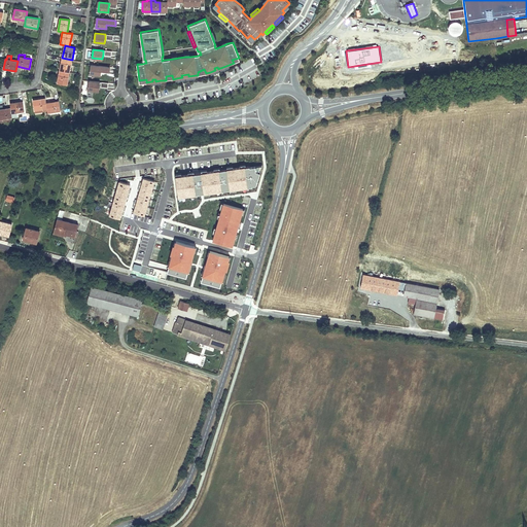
[(72,60),(62,58),(60,70),(69,72),(72,60)]
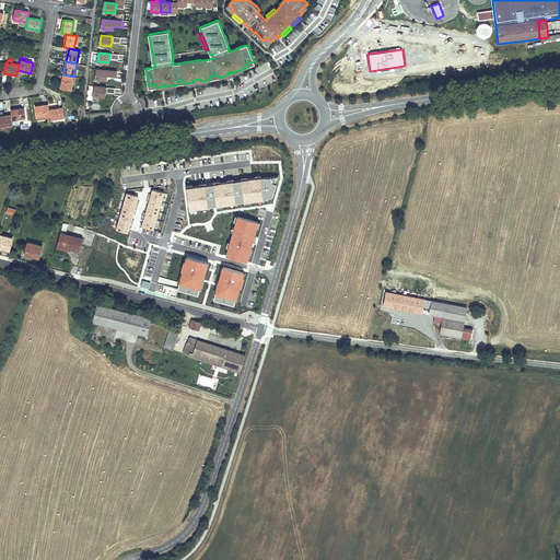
[(117,72),(96,70),(95,80),(106,81),(107,77),(116,78),(117,72)]
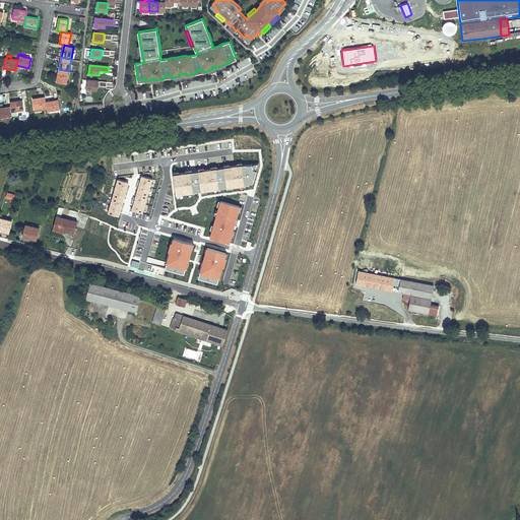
[(68,71),(59,69),(57,82),(66,83),(68,71)]
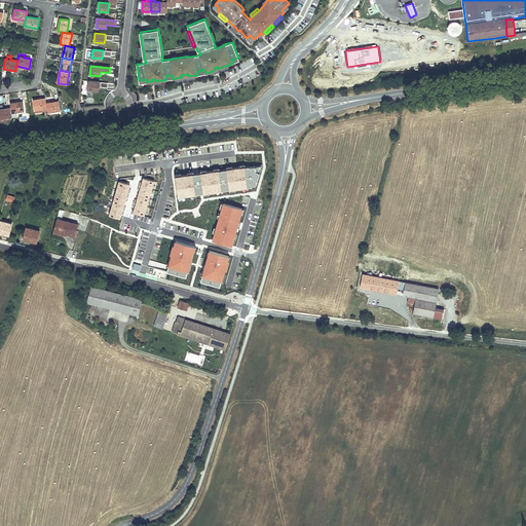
[(99,83),(88,82),(87,90),(99,91),(99,87),(99,83)]
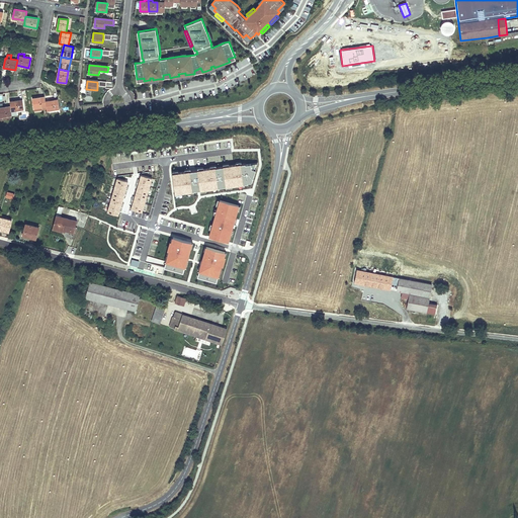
[(46,100),(45,96),(32,97),(34,110),(47,108),(46,100)]
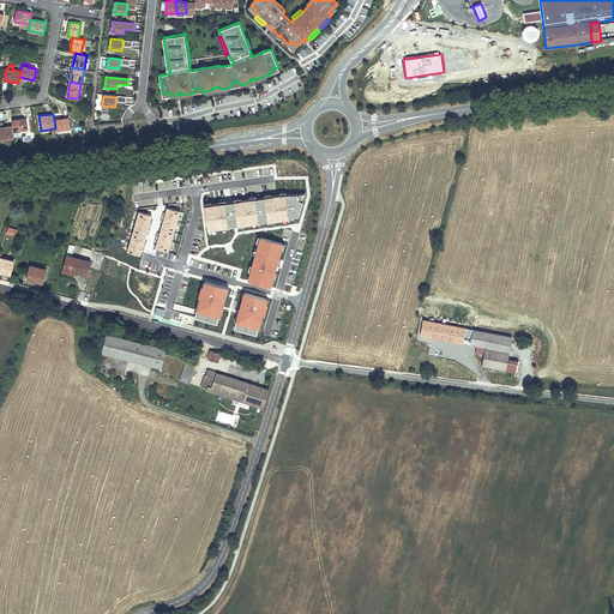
[(55,128),(56,130),(71,128),(68,116),(54,119),(55,128)]
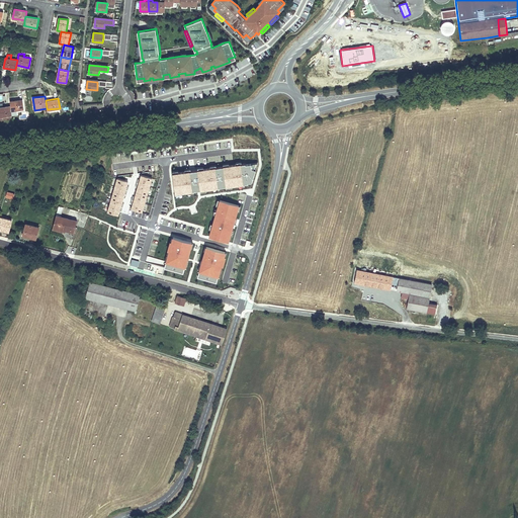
[(24,108),(22,99),(10,101),(10,105),(11,110),(24,108)]
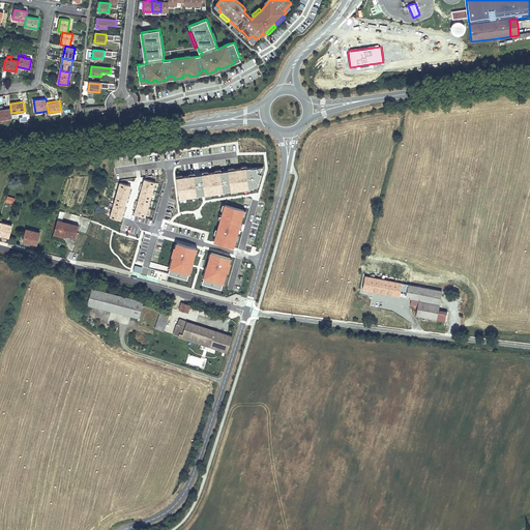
[(10,108),(0,109),(0,119),(10,118),(12,118),(11,113),(10,108)]
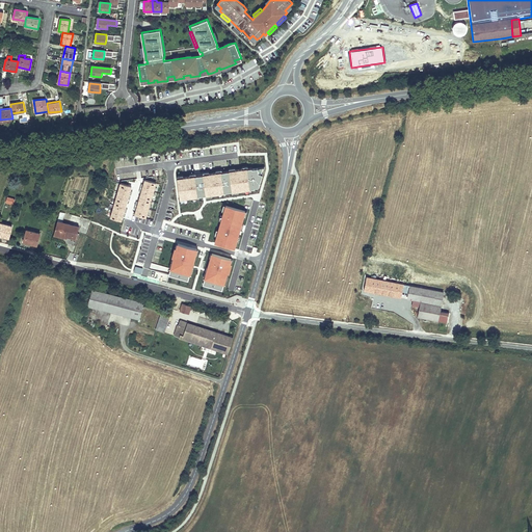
[(159,155),(147,157),(149,165),(161,162),(159,155)]
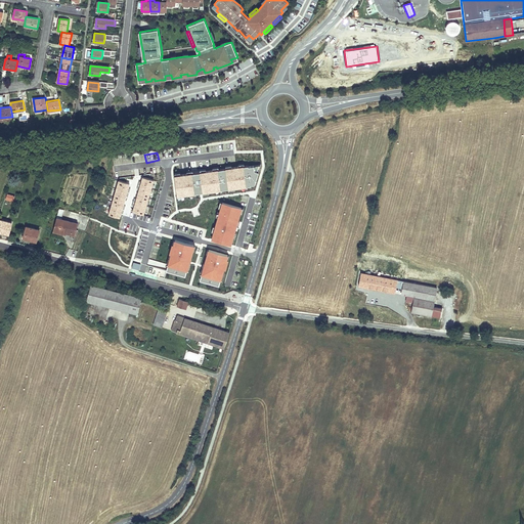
[(244,209),(223,203),(212,241),(232,247),(244,209)]
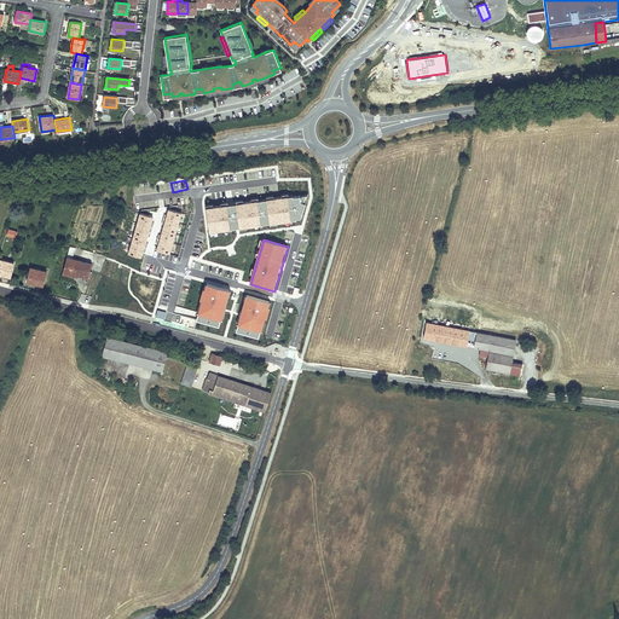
[(88,278),(92,265),(67,258),(63,273),(75,277),(75,275),(88,278)]
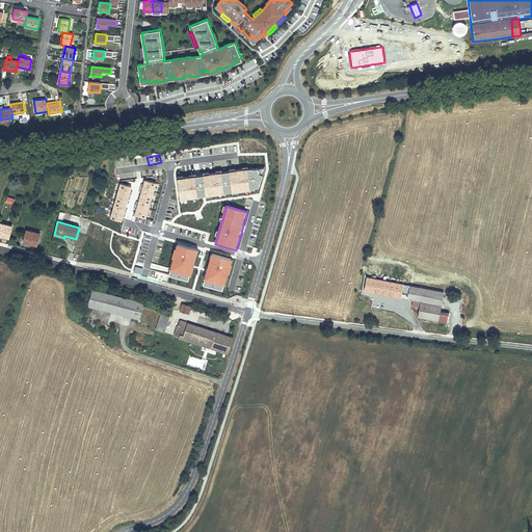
[(0,235),(9,238),(11,225),(0,222),(0,235)]
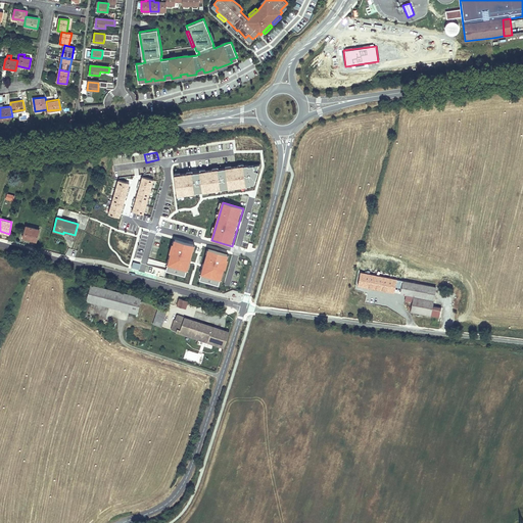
[(24,238),(36,241),(39,229),(26,226),(24,238)]
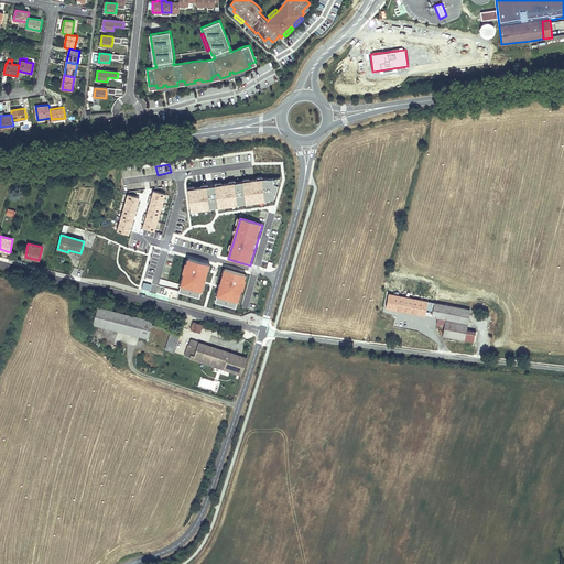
[(212,264),(188,258),(180,284),(182,285),(180,292),(199,297),(202,293),(203,294),(212,264)]
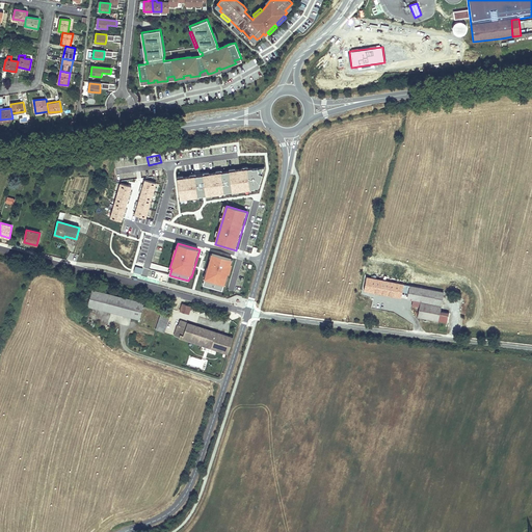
[(235,261),(212,254),(205,280),(206,280),(204,286),(223,292),(224,287),(227,288),(235,261)]
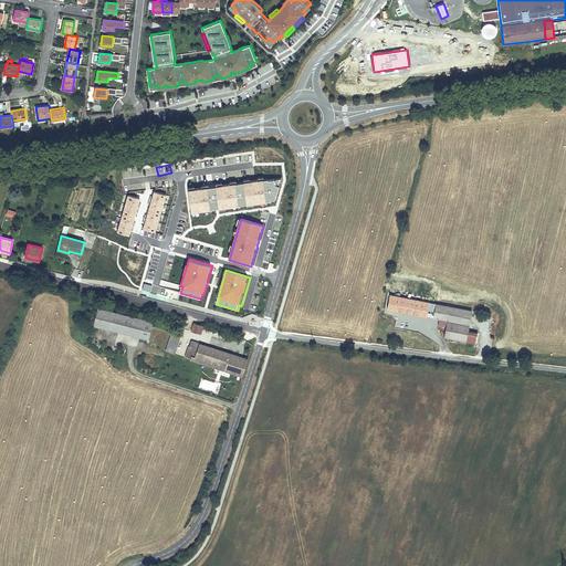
[(257,312),(260,290),(252,289),(249,311),(257,312)]
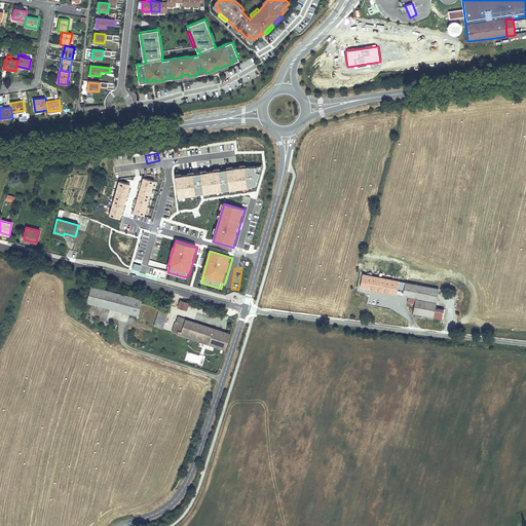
[(419,284),(414,283),(414,285),(391,279),(392,277),(387,277),(387,279),(363,274),(360,287),(409,297),(416,298),(414,304),(413,313),(442,320),(444,309),(435,308),(439,289),(418,285),(419,284)]
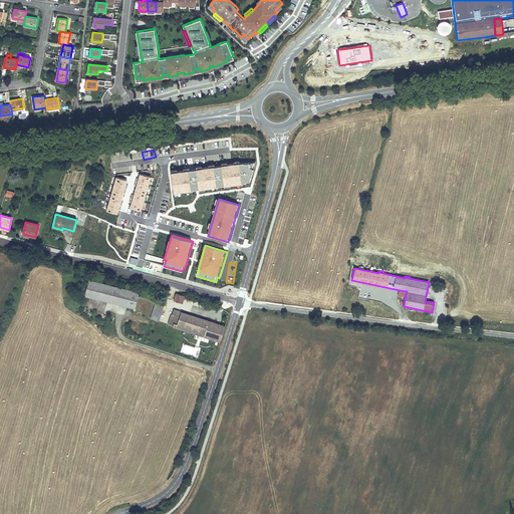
[(139,292),(89,279),(85,295),(135,308),(139,292)]
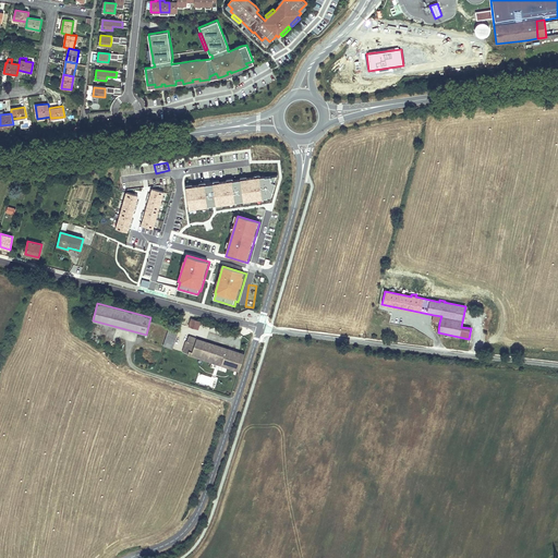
[(201,322),(191,318),(190,325),(187,324),(187,326),(197,329),(201,322)]
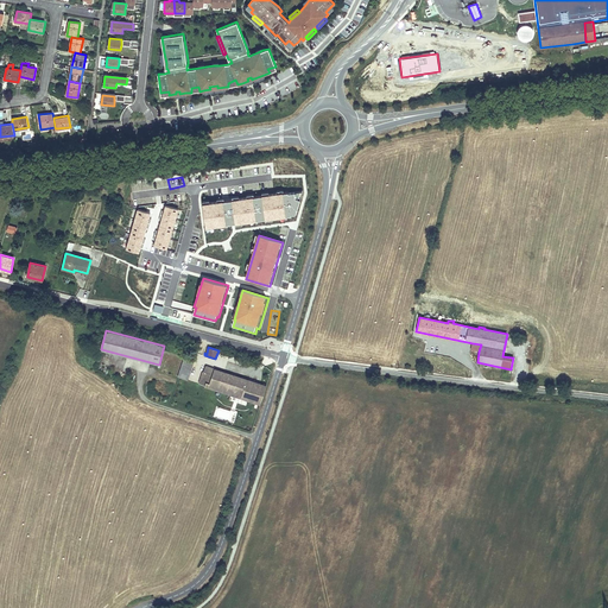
[(184,360),(178,377),(188,380),(194,362),(184,360)]
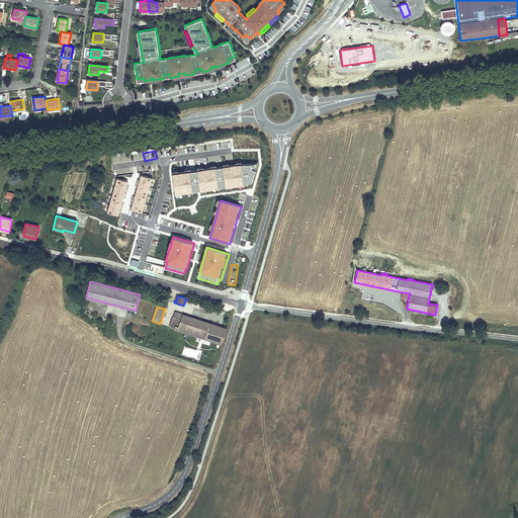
[(207,339),(211,324),(204,322),(202,328),(189,324),(191,318),(176,313),(171,327),(207,339)]
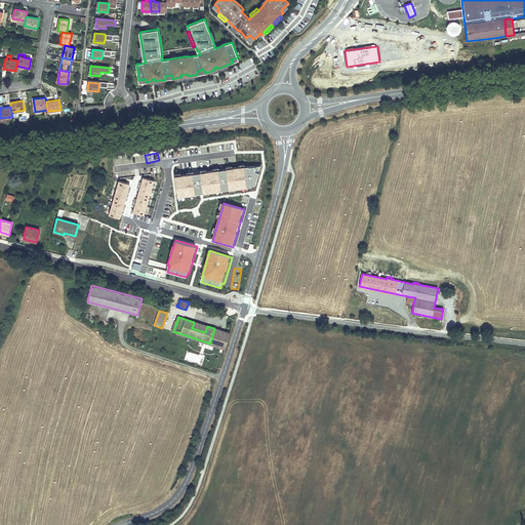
[(194,322),(192,328),(205,332),(207,326),(194,322)]
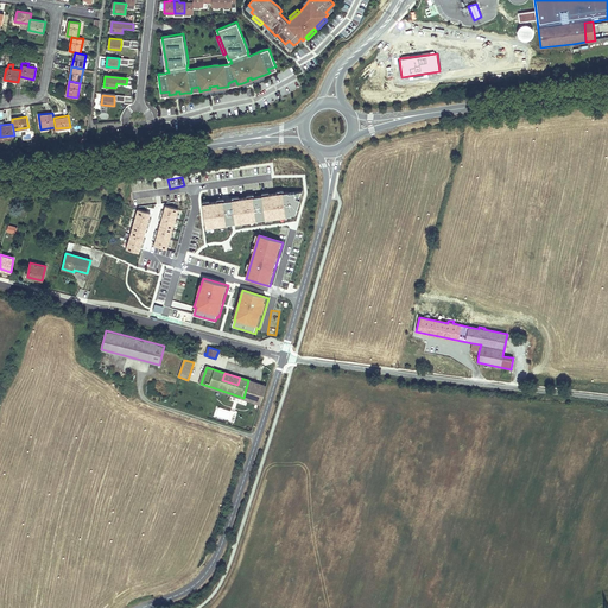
[(260,404),(266,386),(248,380),(244,398),(260,404)]
